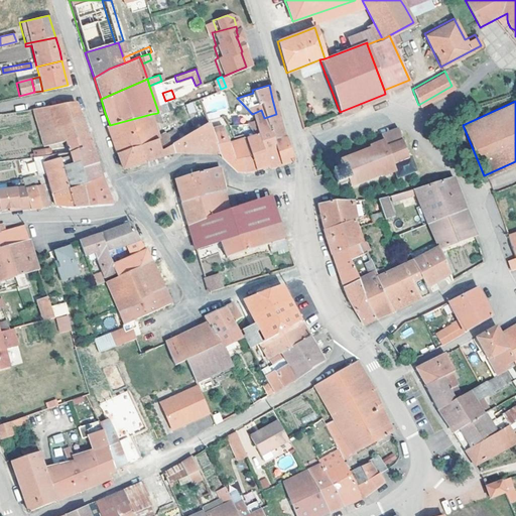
[(73,102),(30,109),(37,133),(78,118),(73,102)]
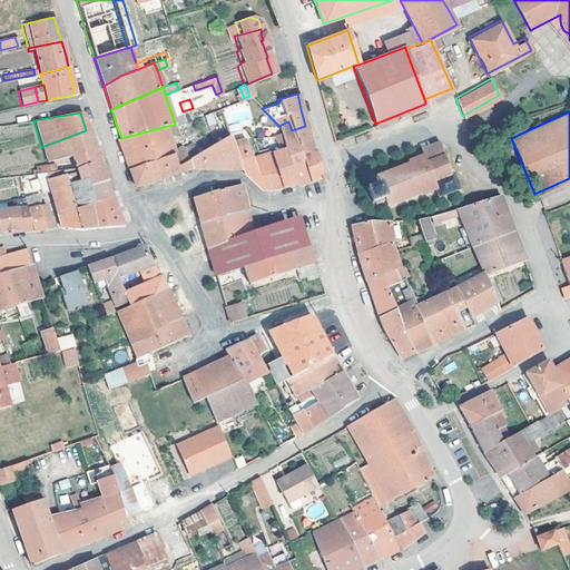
[(215,112),(205,115),(207,126),(216,124),(215,112)]
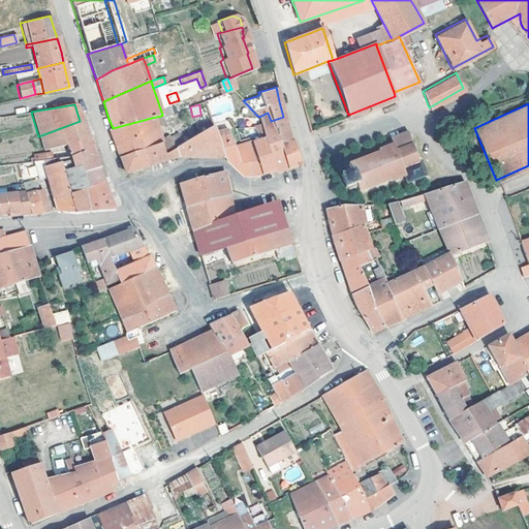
[(300,163),(283,117),(271,121),(268,113),(258,117),(260,124),(252,127),(260,138),(265,137),(275,170),(287,166),(300,163)]
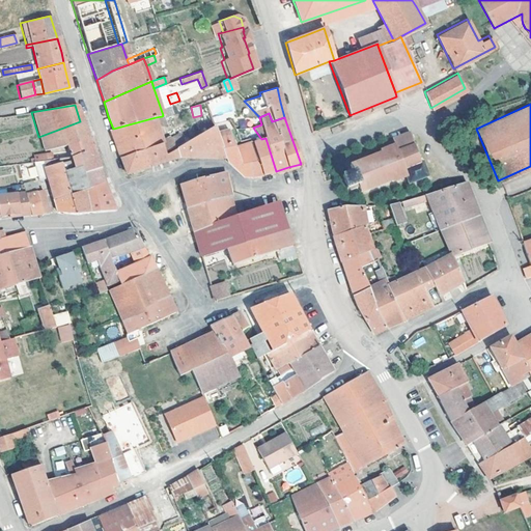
[(160,141),(156,117),(113,129),(108,129),(113,144),(118,157),(143,148),(160,143),(160,141)]
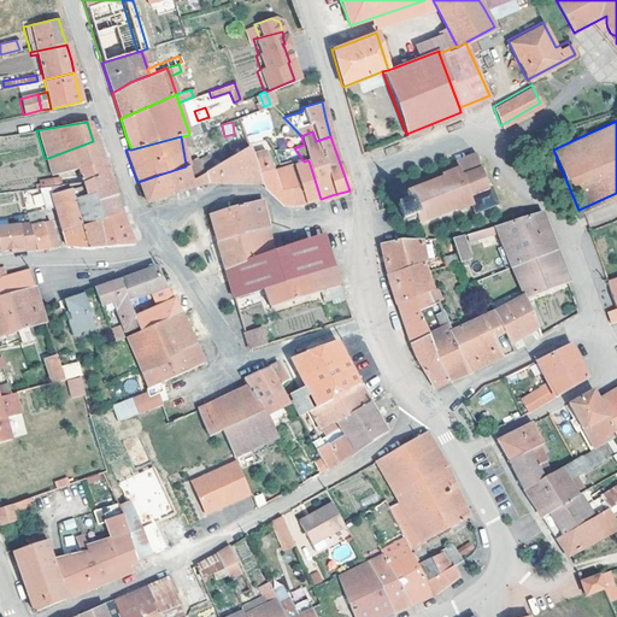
[(98,151),(93,141),(45,159),(48,175),(76,166),(82,181),(105,171),(98,151)]
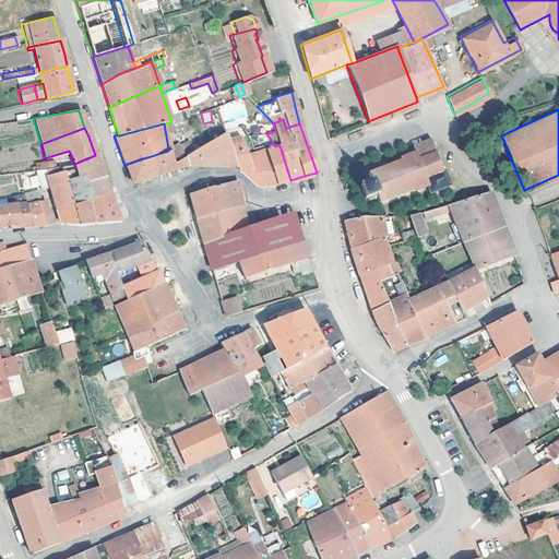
[(236,164),(226,140),(223,131),(215,135),(193,149),(179,157),(188,165),(207,165),(236,164)]
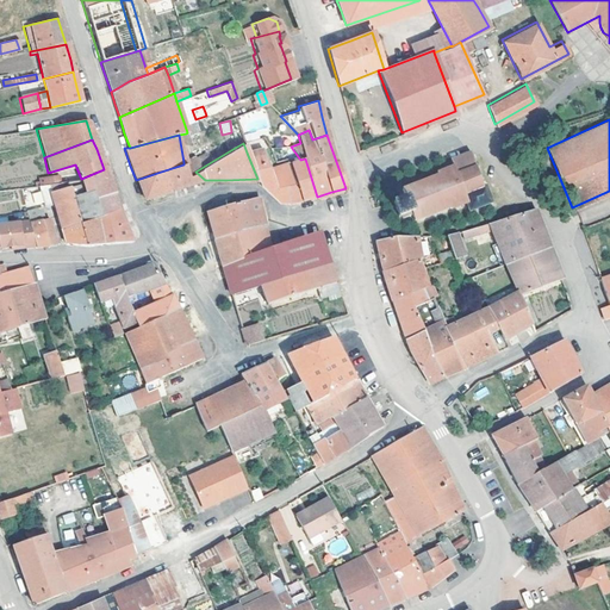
[(269,172),(261,148),(247,153),(257,179),(261,184),(279,199),(300,201),(288,165),(269,172)]
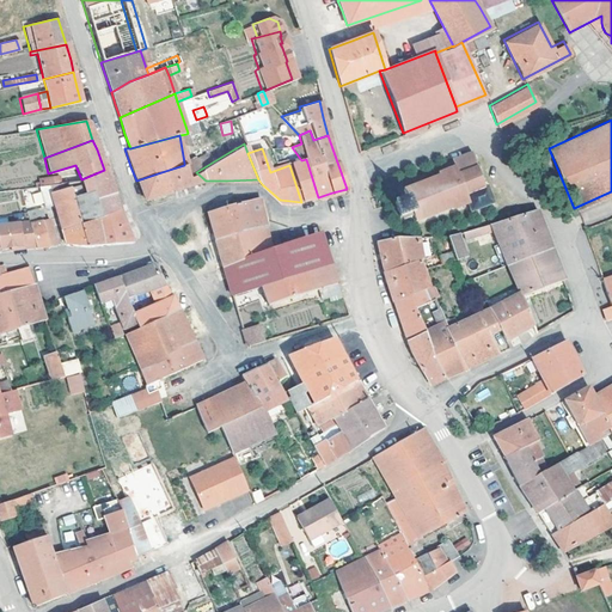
[(436,172),(438,177),(402,189),(405,196),(393,201),(398,215),(401,213),(403,218),(411,214),(414,220),(448,206),(450,207),(466,201),(469,206),(467,206),(469,210),(472,208),(471,207),(487,202),(488,203),(491,201),(490,197),(489,197),(483,184),(482,184),(470,150),(452,160),(454,166),(436,172)]
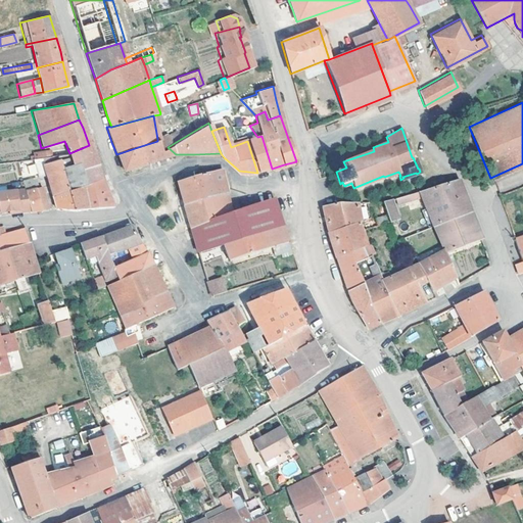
[(175,129),(157,139),(157,141),(159,152),(168,147),(181,139),(175,129)]
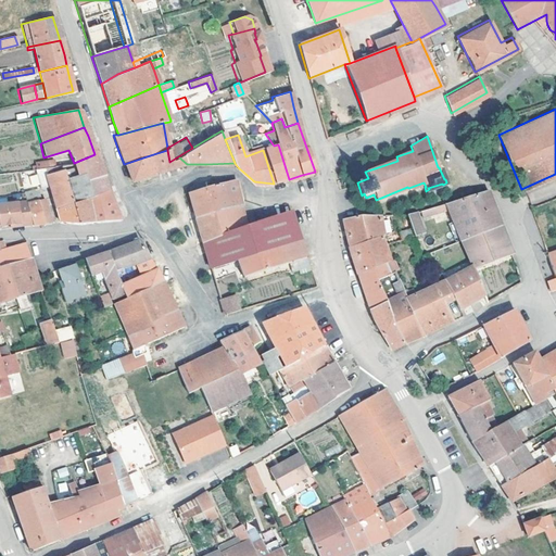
[(278,144),(274,146),(263,150),(274,184),(281,181),(289,179),(278,144)]
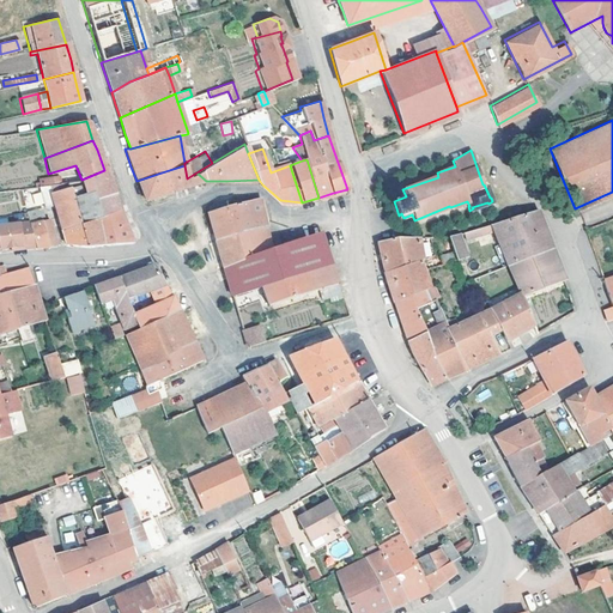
[(206,181),(196,173),(187,178),(184,165),(165,171),(171,190),(181,188),(206,181)]
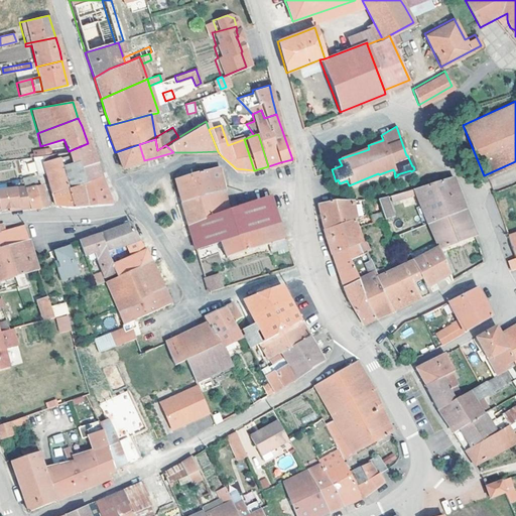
[(96,166),(88,143),(69,151),(72,161),(76,172),(96,166)]
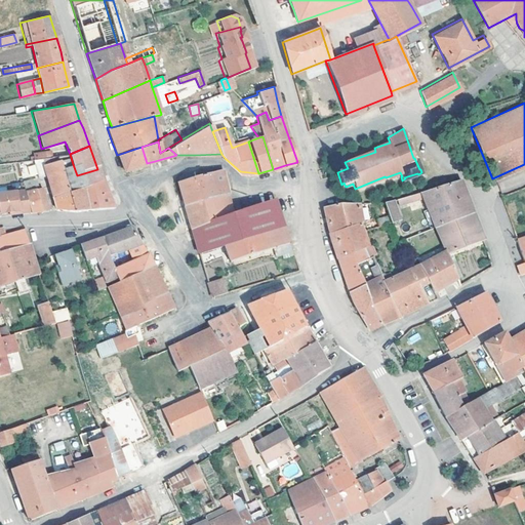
[(147,163),(142,147),(117,155),(123,170),(147,163)]
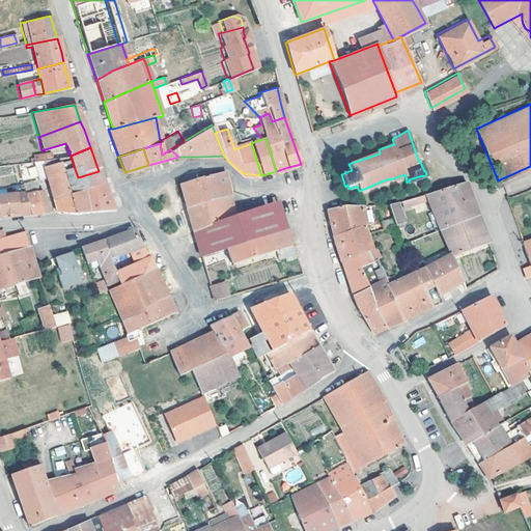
[(30,156),(31,162),(50,159),(49,152),(30,156)]
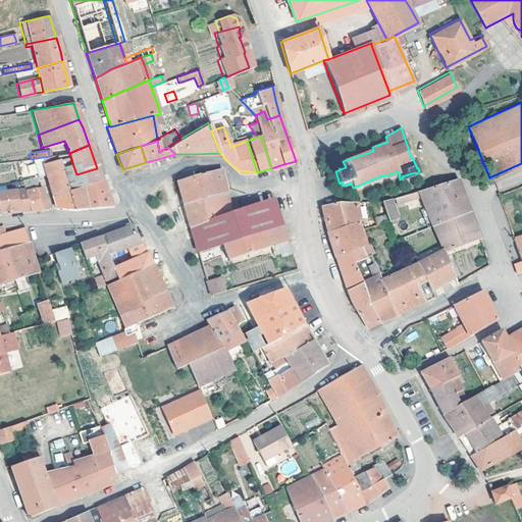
[(76,174),(72,163),(67,165),(62,167),(59,159),(43,165),(42,161),(34,164),(39,177),(46,175),(52,195),(66,191),(101,180),(97,168),(76,174)]
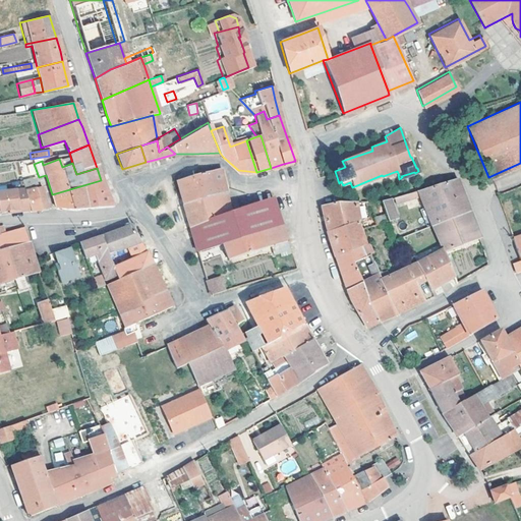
[(224,191),(219,167),(175,180),(178,192),(182,205),(224,191)]
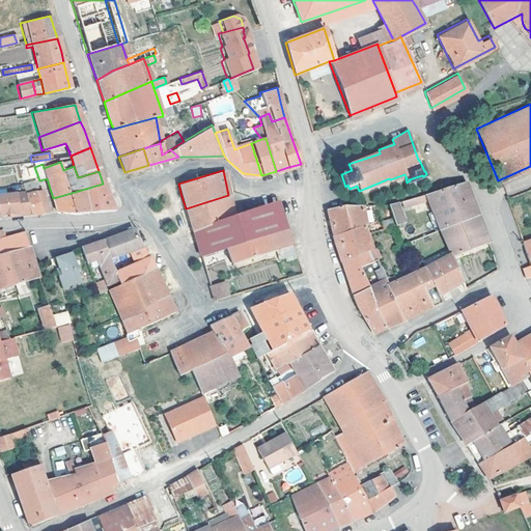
[(34,180),(21,184),(24,192),(24,194),(35,192),(36,192),(34,180)]
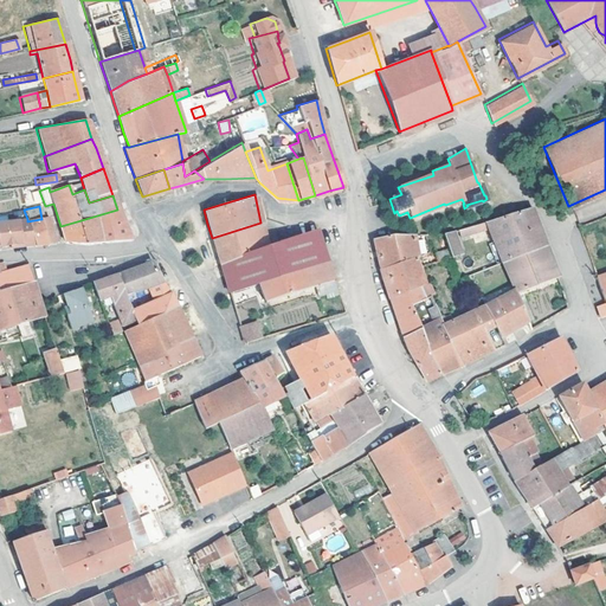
[(485,220),(488,229),(501,262),(545,245),(539,227),(529,206),(485,220)]
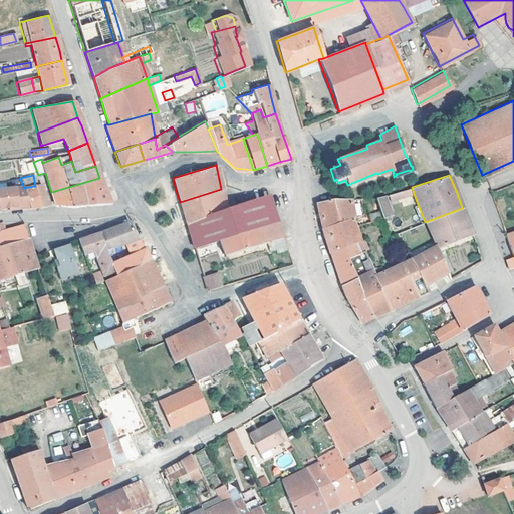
[(109,204),(99,178),(65,188),(72,207),(89,205),(109,204)]
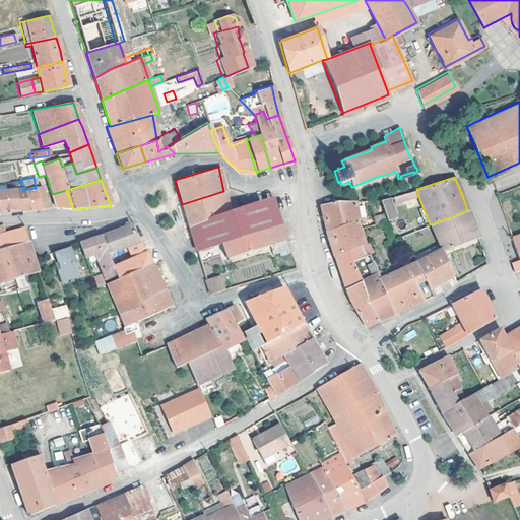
[(40,187),(36,188),(35,188),(41,210),(46,209),(40,187)]
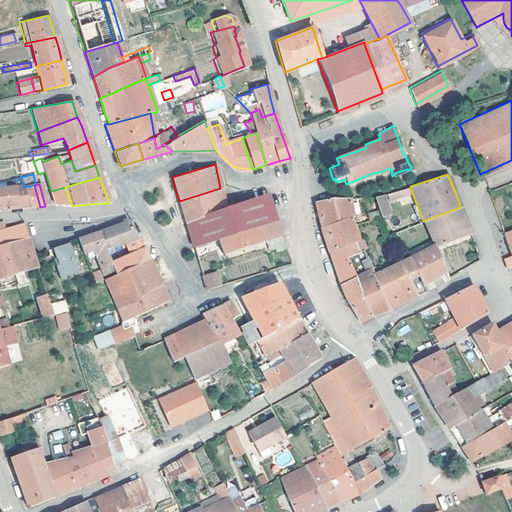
[(29,207),(23,187),(23,185),(0,189),(0,209),(9,207),(8,206),(15,204),(16,206),(19,206),(20,208),(29,207)]
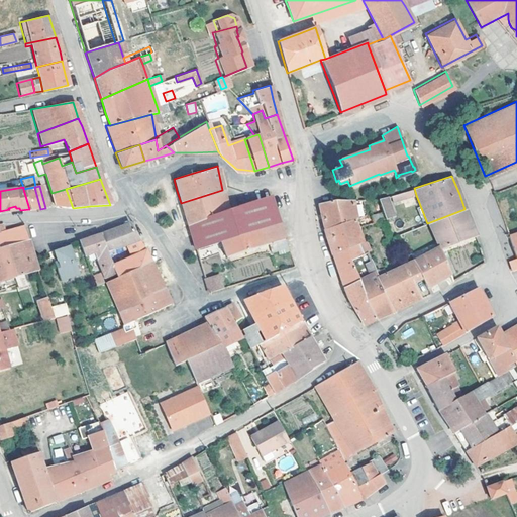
[(40,209),(34,187),(23,189),(29,209),(30,210),(40,209)]
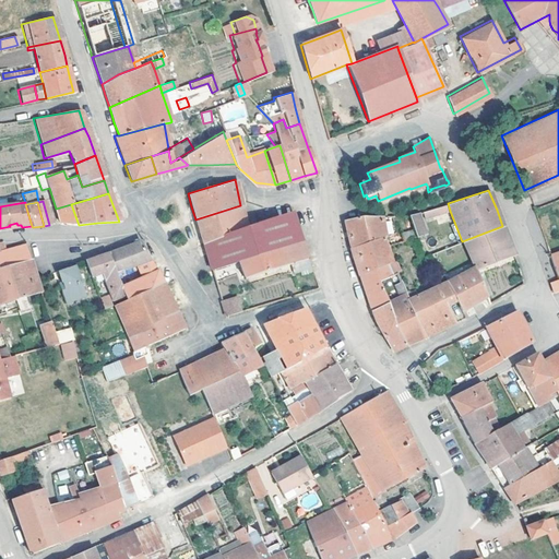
[(448,203),(420,211),(423,219),(450,211),(448,203)]
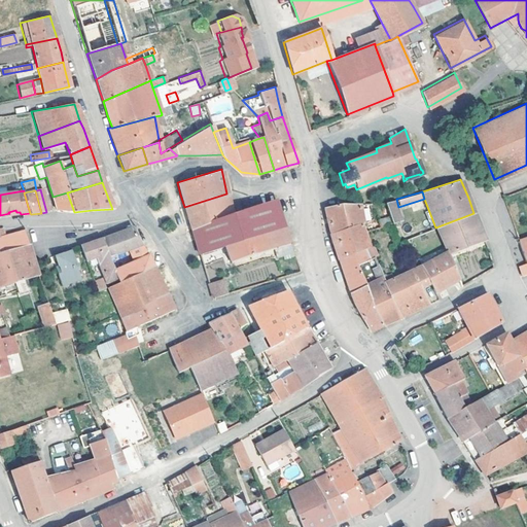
[(74,212),(67,192),(53,197),(58,211),(63,211),(74,212)]
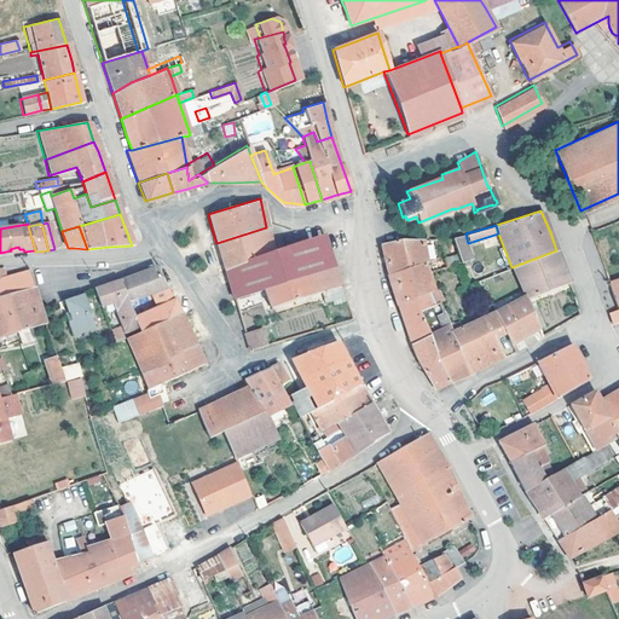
[(224,270),(271,252),(268,241),(266,227),(217,243),(224,270)]
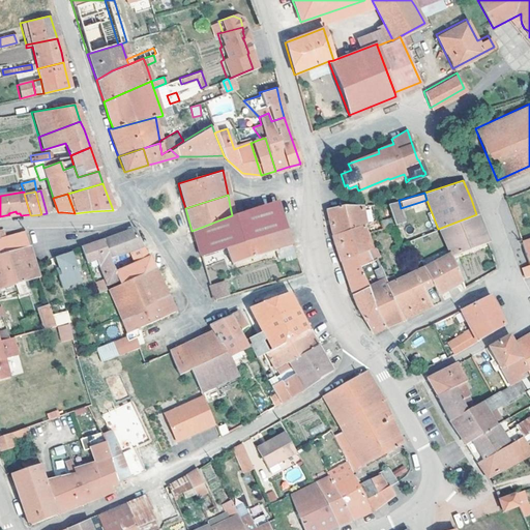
[(275,201),(232,215),(192,231),(199,255),(225,247),(230,264),(247,259),(254,257),(274,251),(290,244),(275,201)]
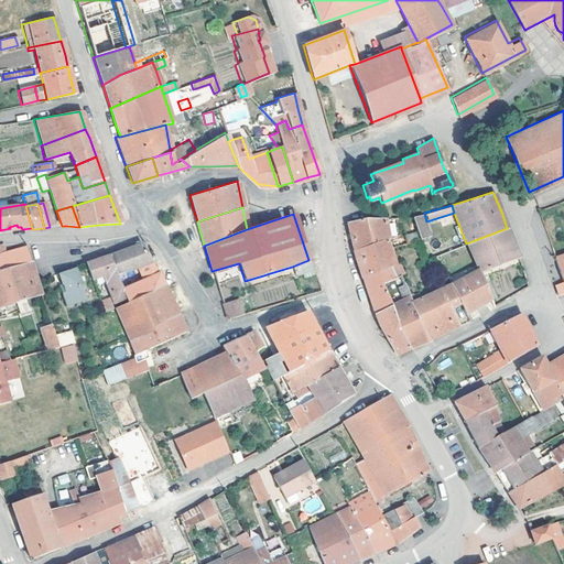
[(412,216),(421,238),(429,235),(420,214),(412,216)]
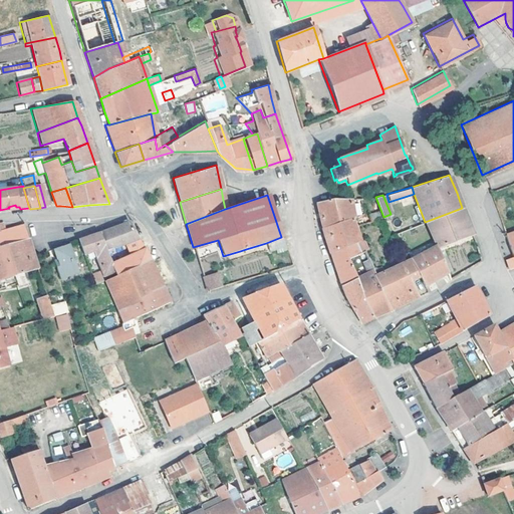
[(354,210),(350,198),(332,199),(315,202),(318,215),(321,227),(352,217),(356,216),(355,215),(354,210)]
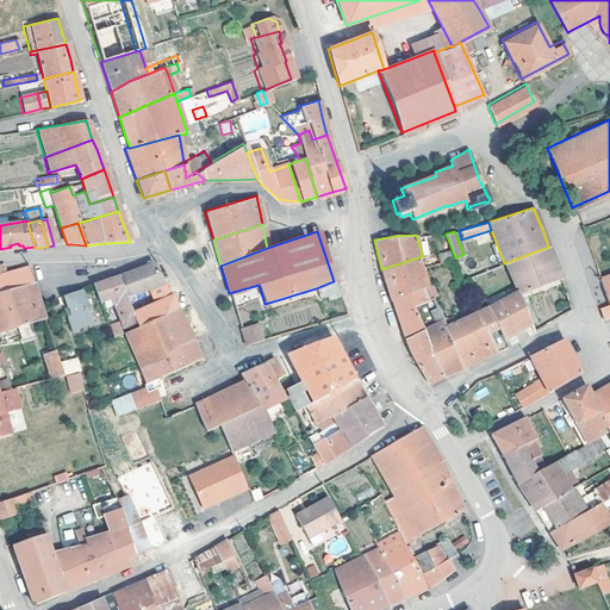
[(434,251),(431,244),(421,249),(422,255),(434,251)]
